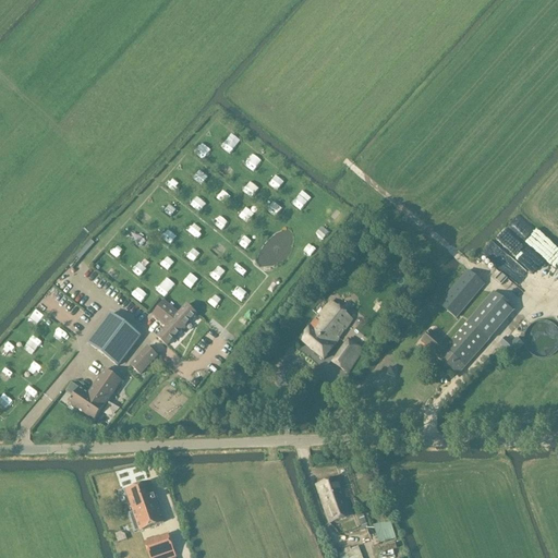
[(230,155),(241,141),(232,134),(221,147),(230,155)]
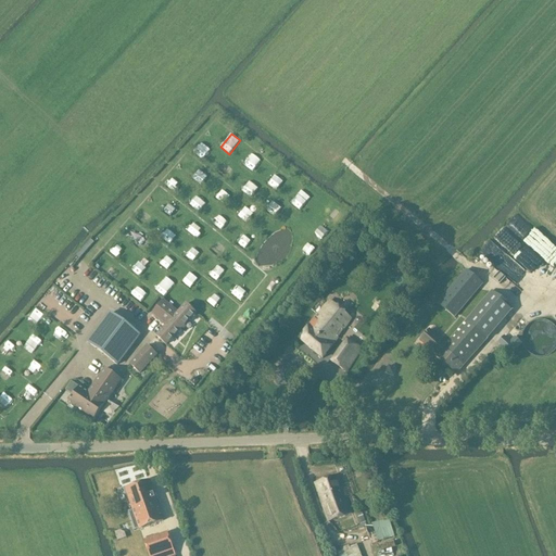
[(252,156),(244,165),(253,173),(261,163),(252,156)]
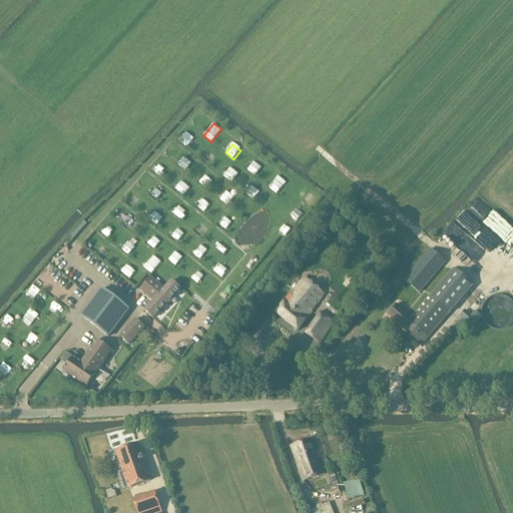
[(206,151),(202,160),(209,164),(214,155),(206,151)]
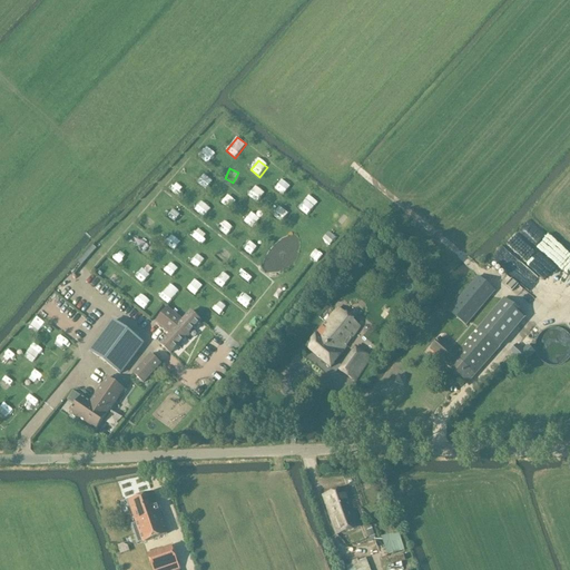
[(278,185),(276,188),(284,194),(287,190),(278,185)]
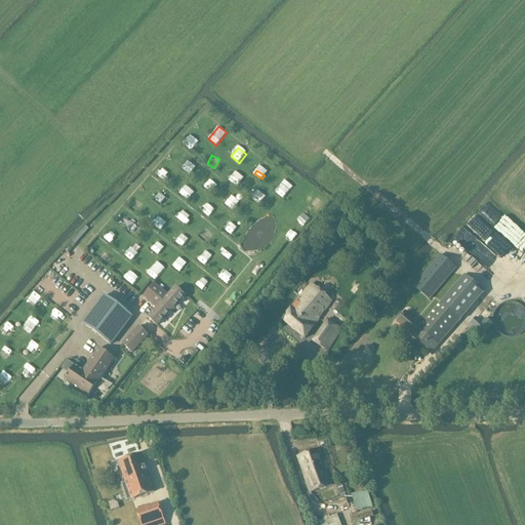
[(229,180),(238,186),(242,177),(233,172),(229,180)]
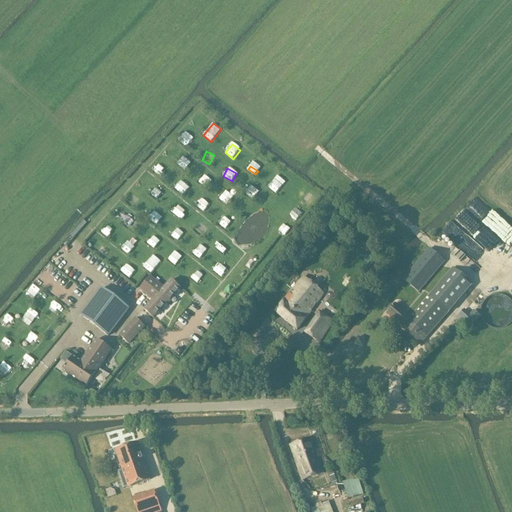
[(203,175),(199,183),(208,187),(211,179),(203,175)]
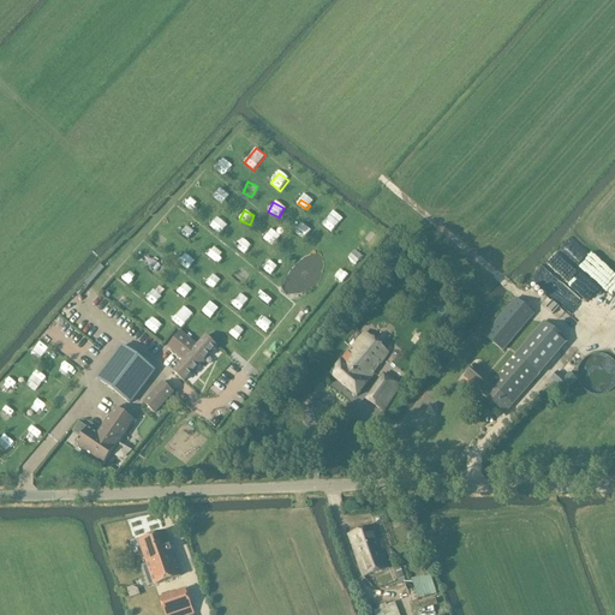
[(190,240),(197,232),(189,225),(181,233),(190,240)]
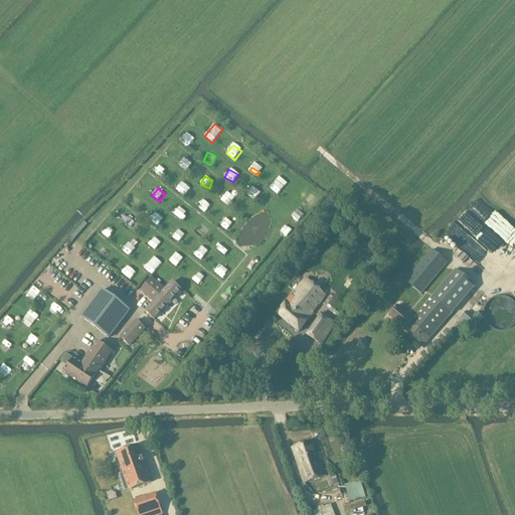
[(222,196),(229,205),(235,200),(228,191),(222,196)]
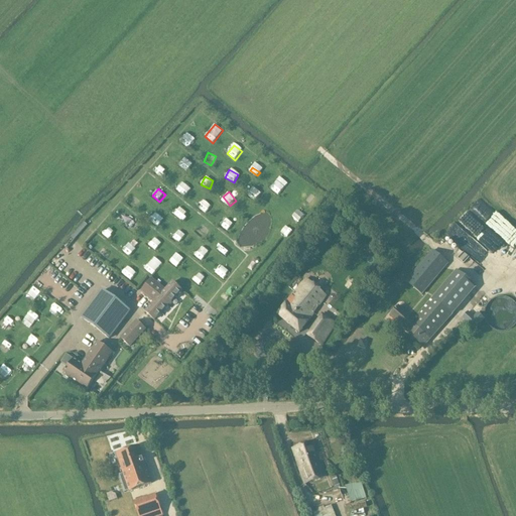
[(181,219),(187,213),(181,208),(176,215),(181,219)]
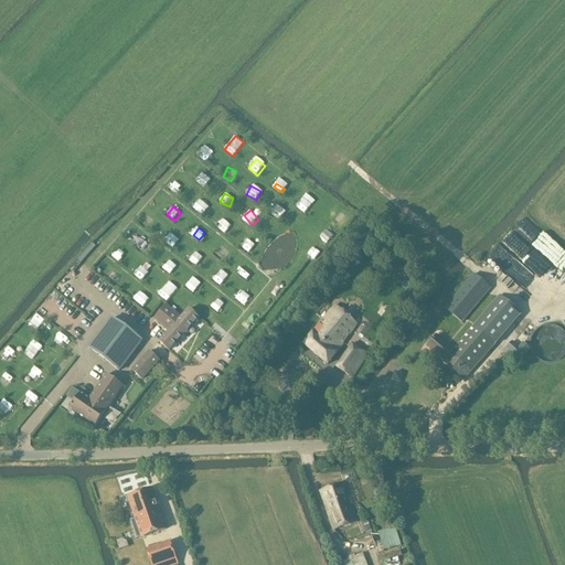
[(166,240),(171,246),(176,242),(170,235),(166,240)]
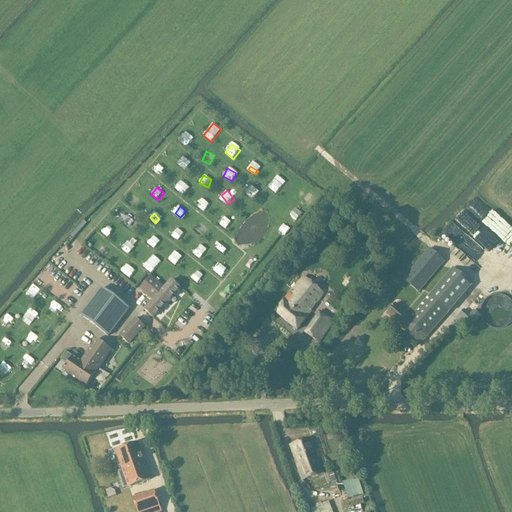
[(225,215),(218,223),(226,230),(233,221),(225,215)]
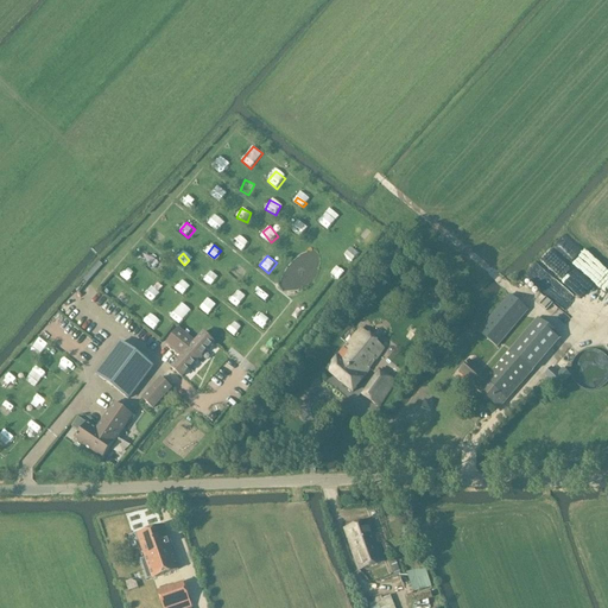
[(157,273),(164,265),(157,259),(150,267),(157,273)]
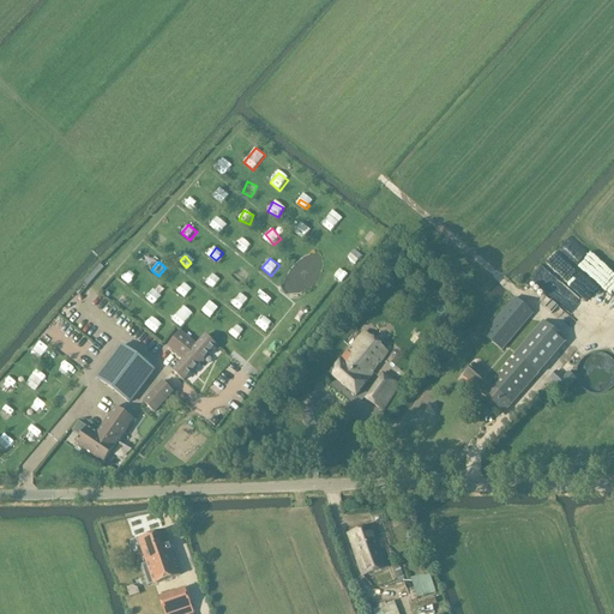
[(245,282),(250,272),(241,269),(236,278),(245,282)]
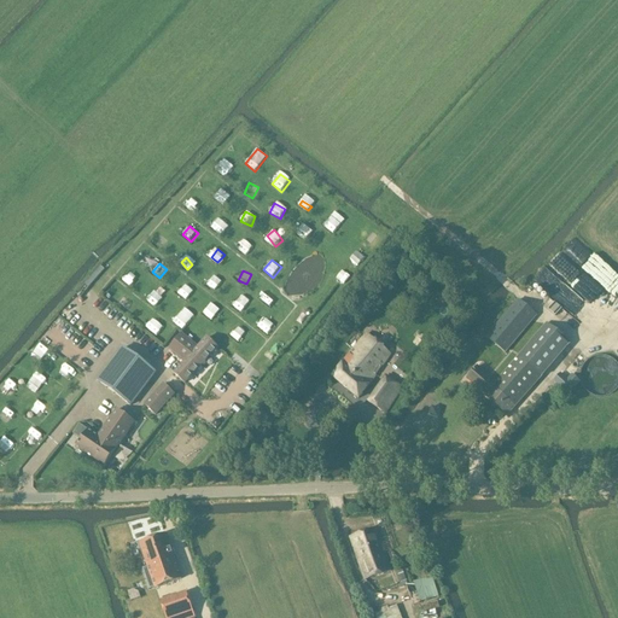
[(123,280),(132,286),(138,278),(129,272),(123,280)]
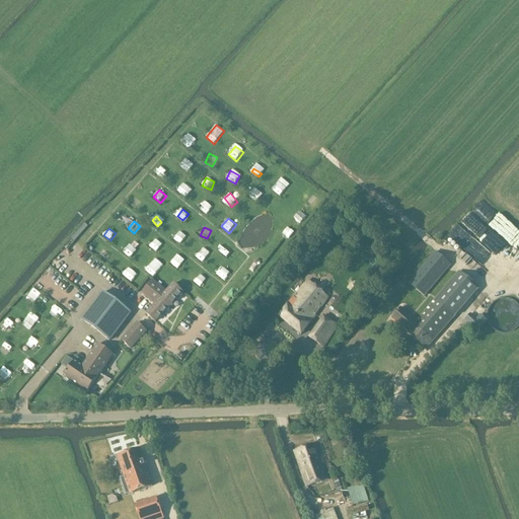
[(451,243),(484,257),(489,244),(457,230),(451,243)]
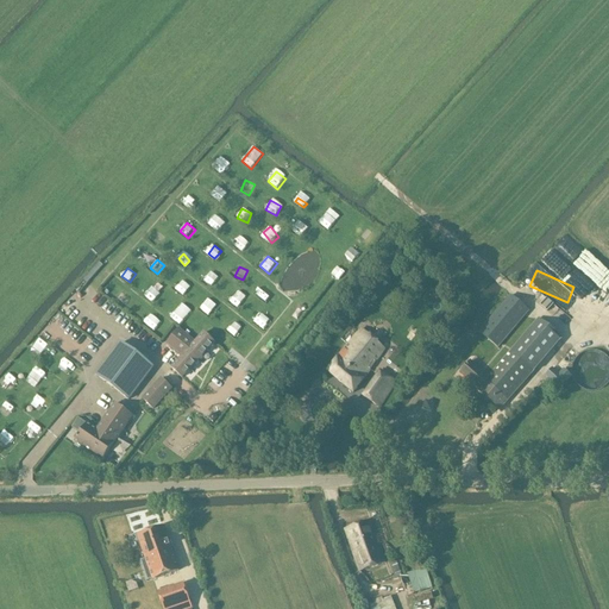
[(212,287),(218,280),(208,274),(203,281),(212,287)]
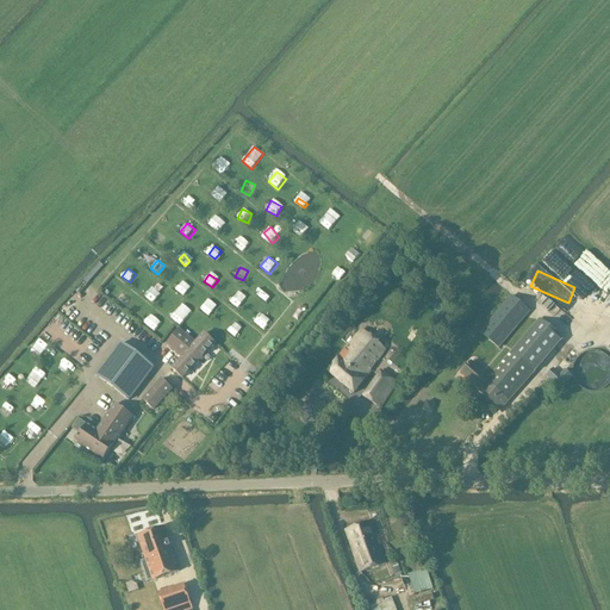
[(123,309),(130,300),(119,291),(112,298),(123,309)]
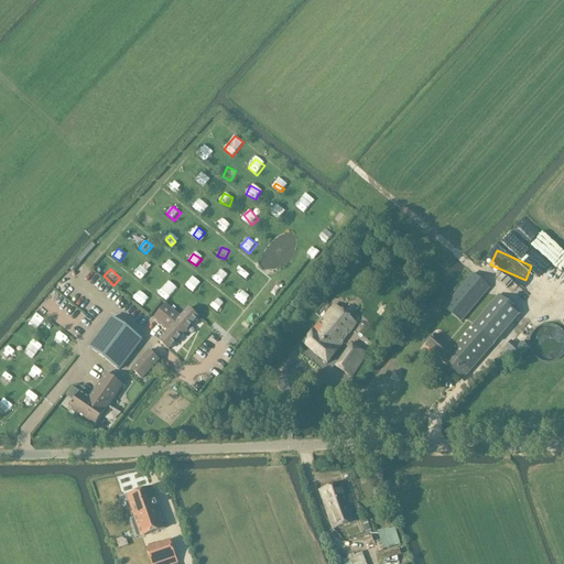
[(246,281),(255,290),(261,282),(253,274),(246,281)]
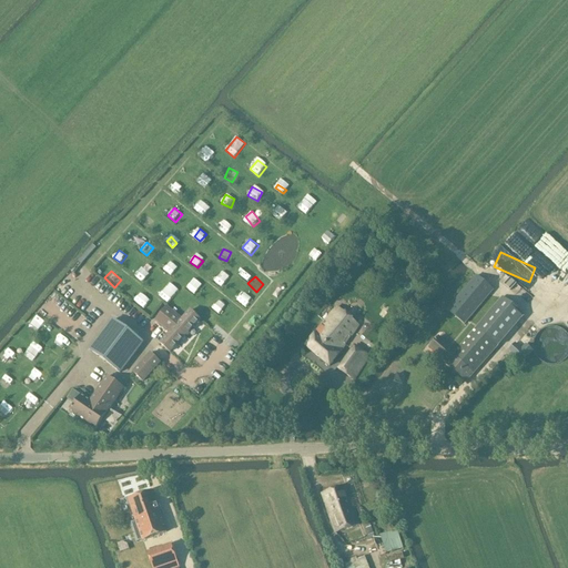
[(464,324),(493,291),(476,276),(447,311),(464,324)]
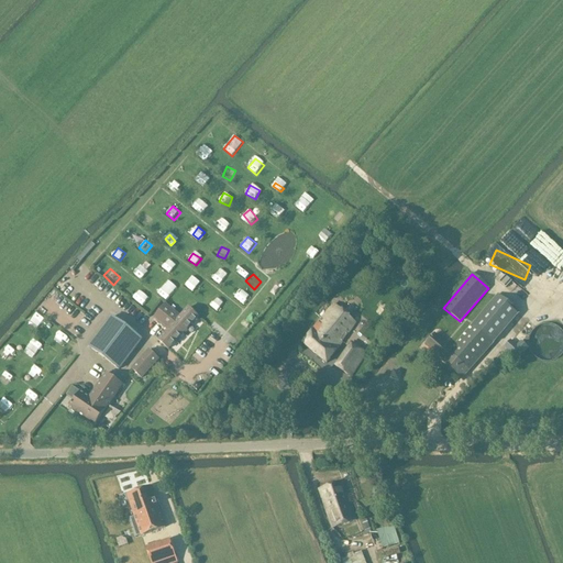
[(505,276),(499,283),(505,287),(506,288),(511,282),(505,276)]
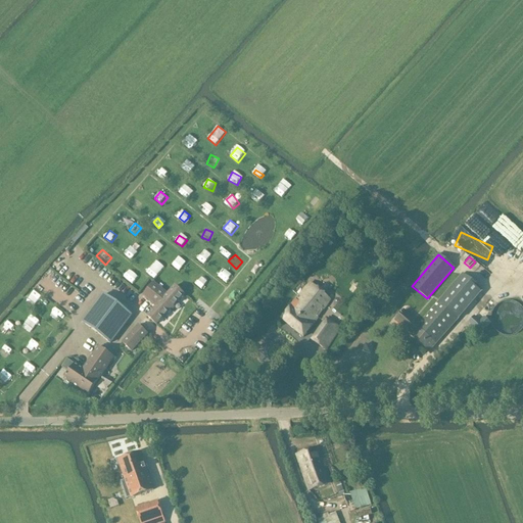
[(172,267),(182,271),(186,262),(176,257),(172,267)]
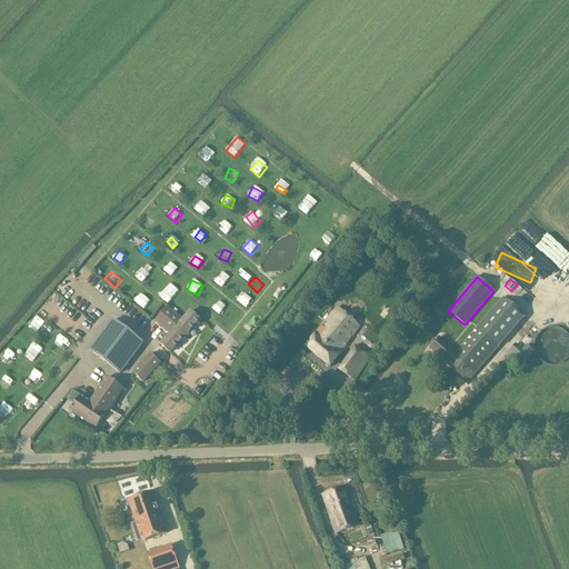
[(168,303),(175,295),(167,288),(159,296),(168,303)]
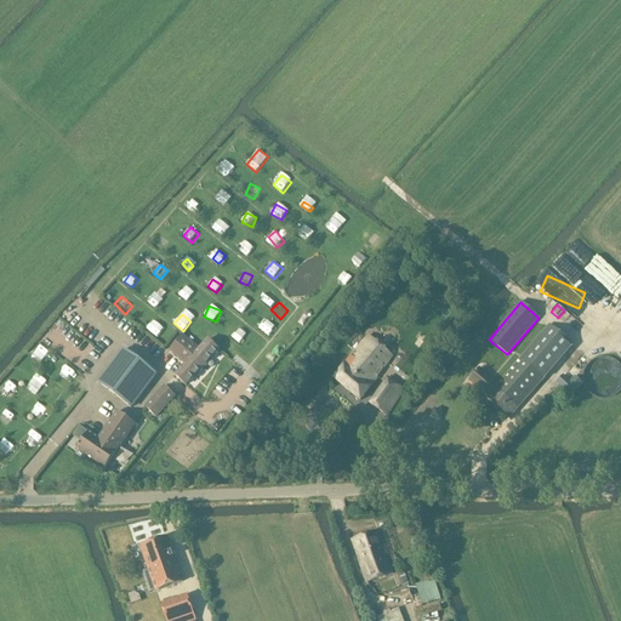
[(297,318),(291,328),(301,334),(307,325),(297,318)]
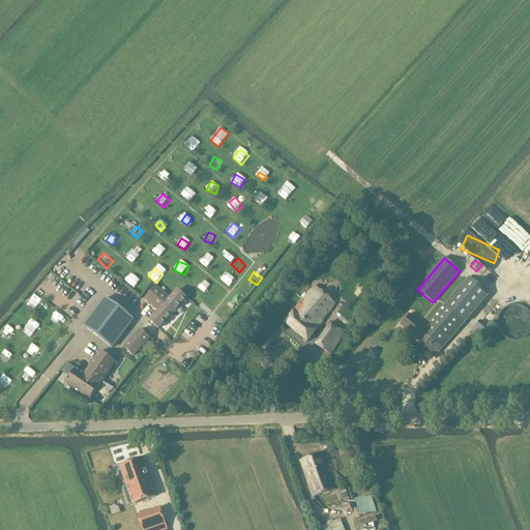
[(436,357),(489,295),(469,277),(423,332),(422,331),(425,328),(410,315),(401,325),(417,340),(416,340),(436,357)]
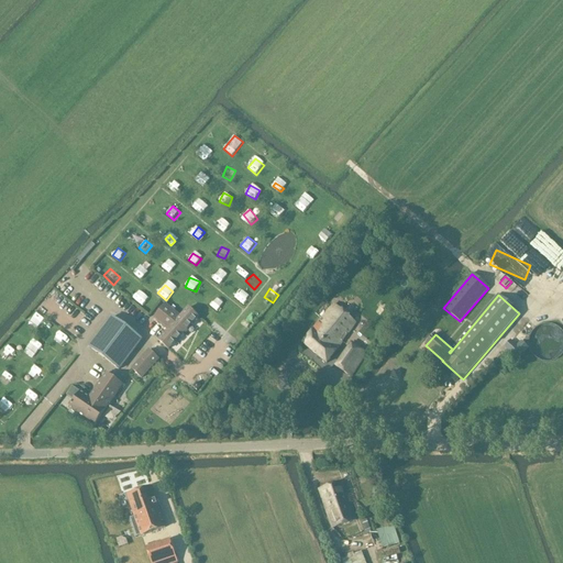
[(133,301),(143,305),(145,299),(135,296),(133,301)]
